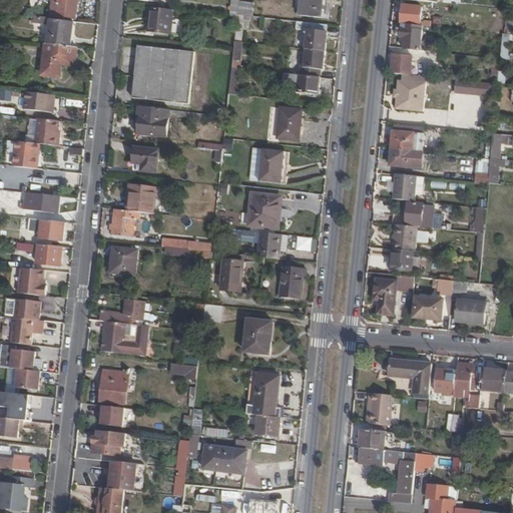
[(76,0),(52,0),(51,18),(75,20),(76,0)]
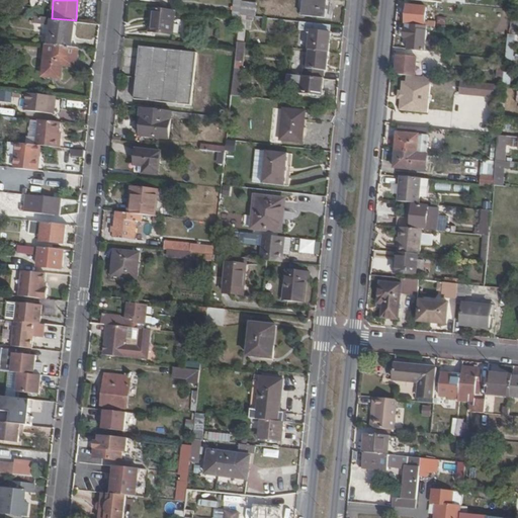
[(234,0),(234,13),(243,14),(244,3),(244,0),(234,0)]
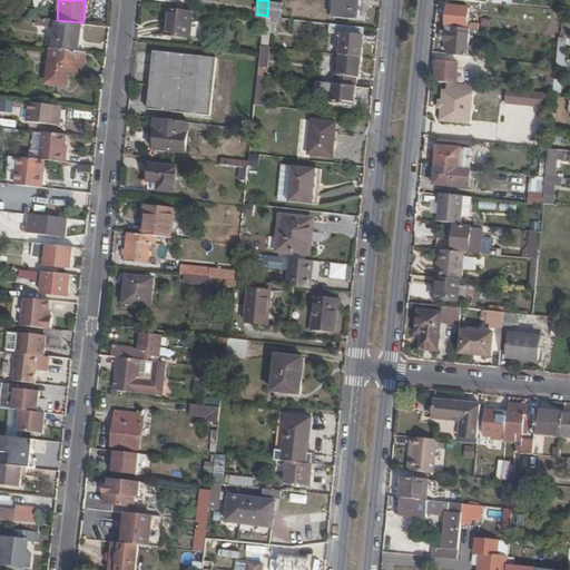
[(361,21),(362,0),(337,0),(336,19),(361,21)]
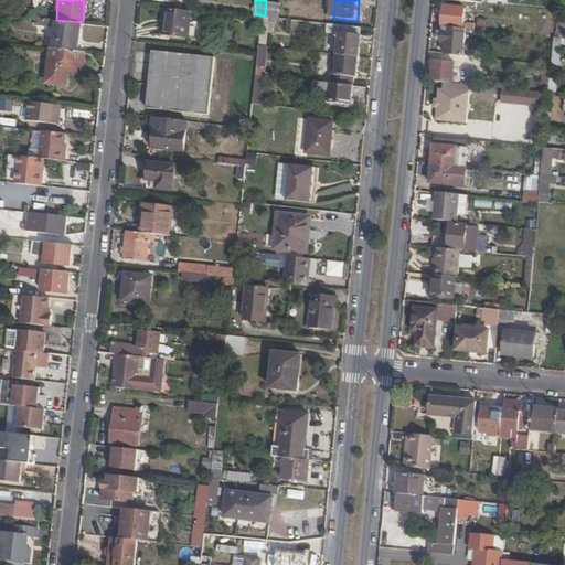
[(264,19),(278,20),(279,6),(266,3),(265,16),(264,19)]
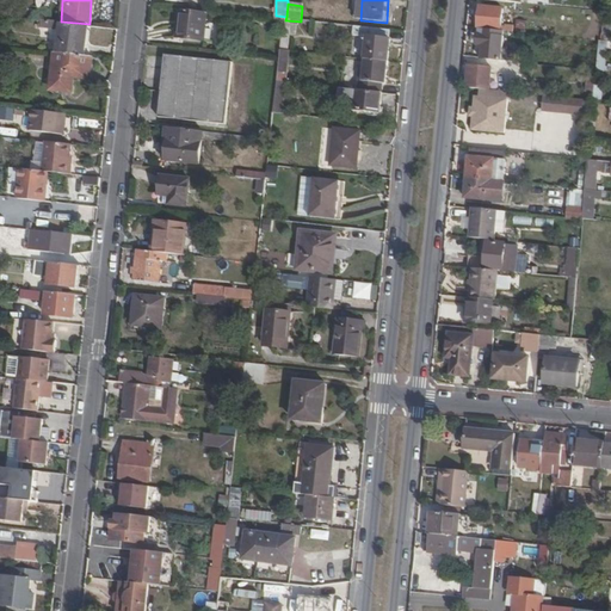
[(479,6),(476,29),(477,29),(501,31),(513,32),(514,26),(505,25),(505,28),(500,26),(503,8),(479,6)]
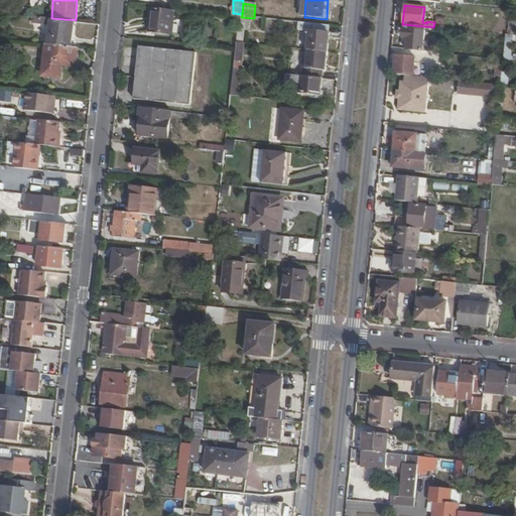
[(175,13),(150,11),(149,19),(152,19),(150,33),(172,36),(175,13)]
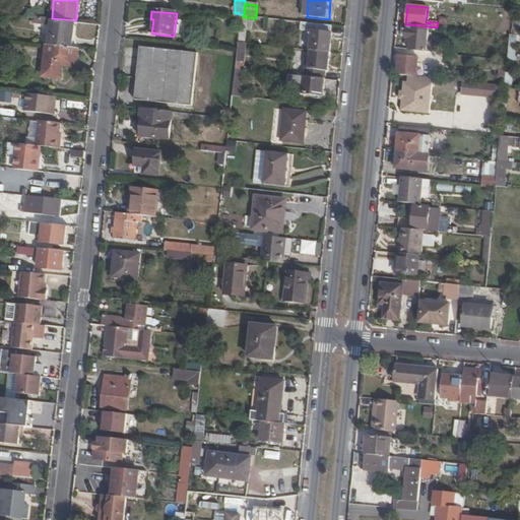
[(50,46),(73,49),(74,44),(72,43),(73,23),(53,21),(50,46)]
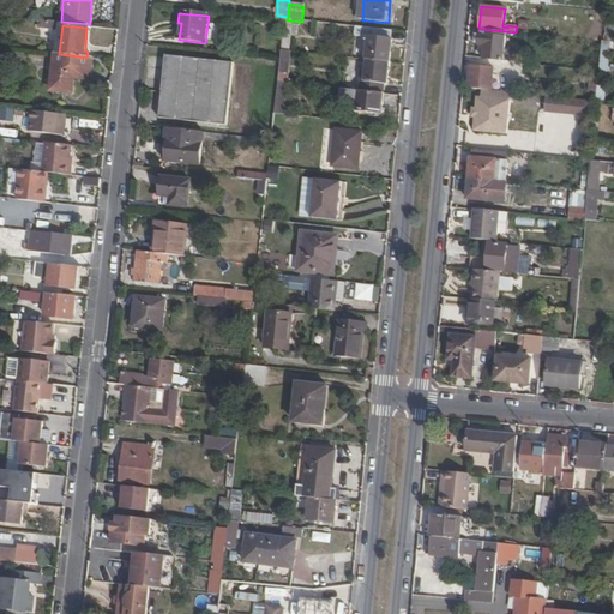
[(368,62),(392,65),(395,43),(393,43),(395,32),(355,28),(354,38),(371,41),(368,62)]
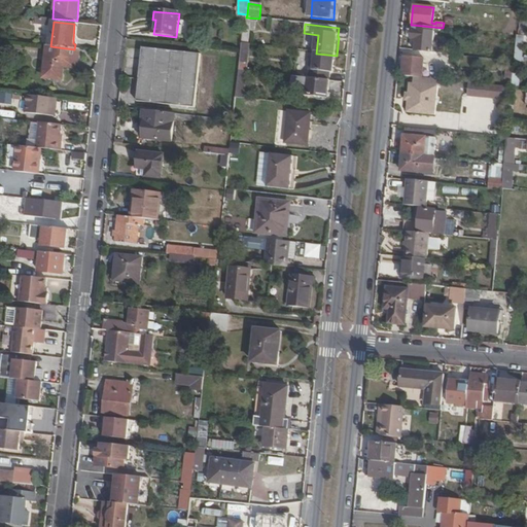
[(415,39),(414,51),(445,55),(446,43),(431,42),(432,27),(412,25),(412,30),(410,30),(409,39),(415,39)]
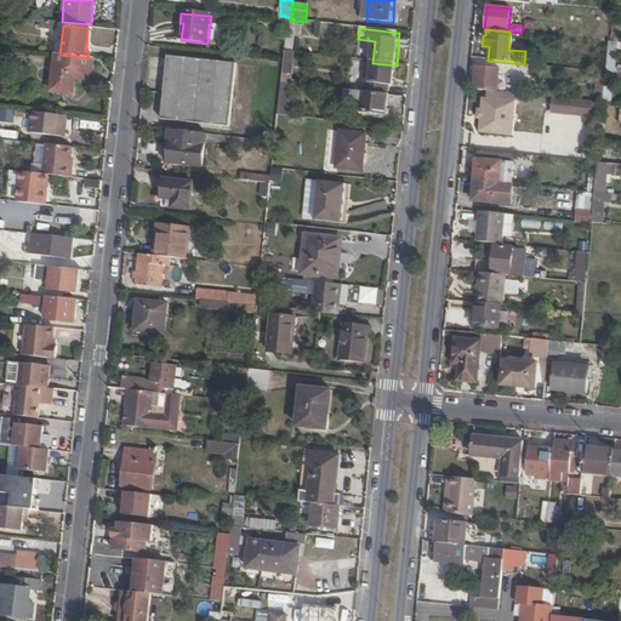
[(615,41),(608,41),(605,64),(605,66),(604,72),(613,73),(615,41)]
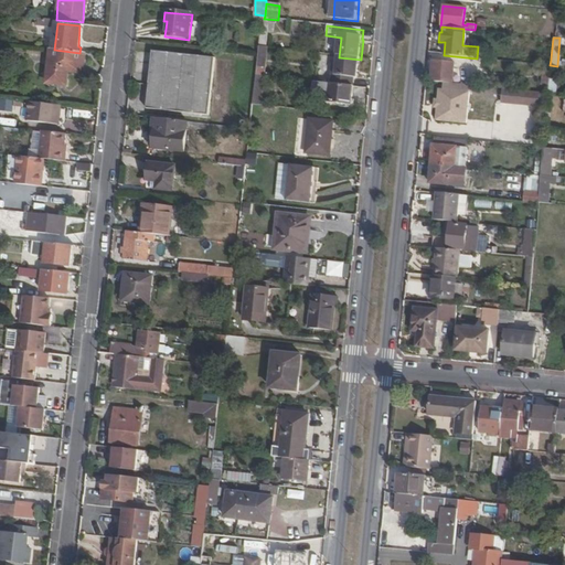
[(84,63),(85,54),(80,53),(54,50),(51,50),(46,83),(57,84),(57,82),(66,83),(67,73),(80,74),(81,63),(84,63)]
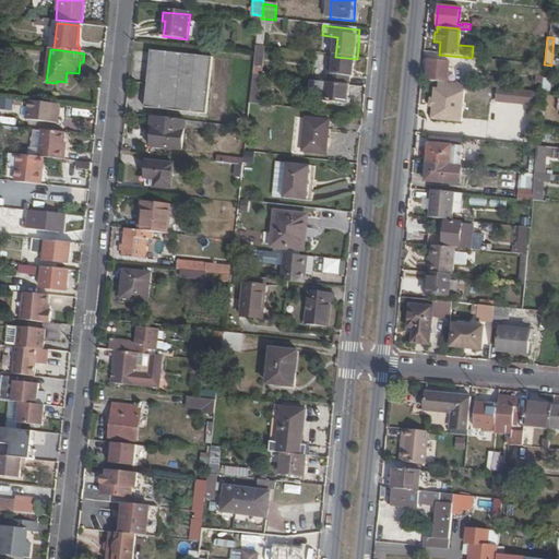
[(258,49),(258,57),(256,69),(263,70),(265,49),(258,49)]
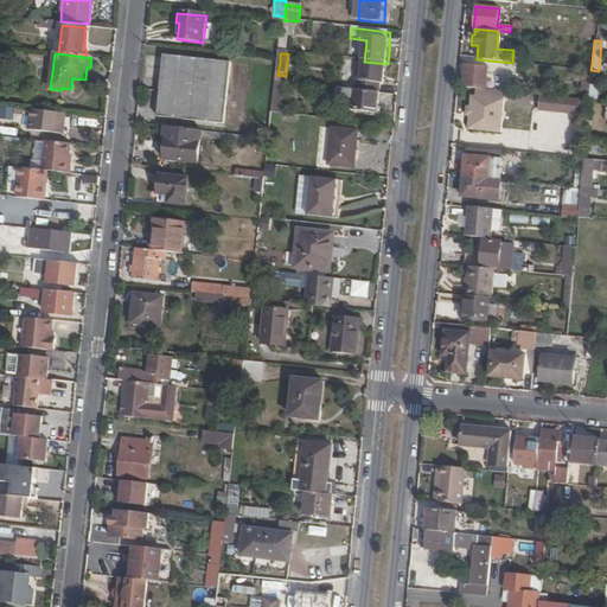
[(225,126),(231,64),(166,57),(159,119),(225,126)]
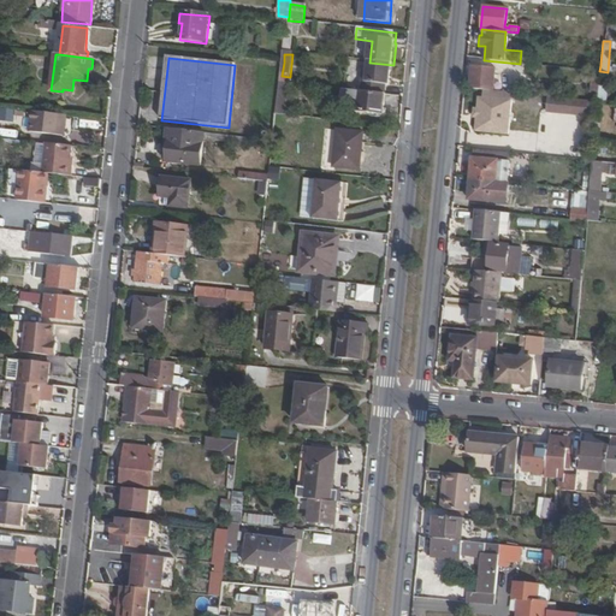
[(367,94),(386,96),(388,87),(391,88),(394,65),(369,63),(367,86),(368,86),(367,94)]
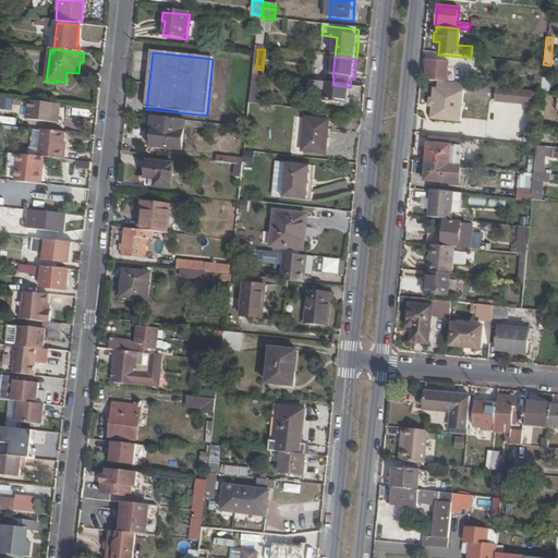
[(426,59),(424,80),(453,83),(456,67),(447,65),(447,60),(426,59)]
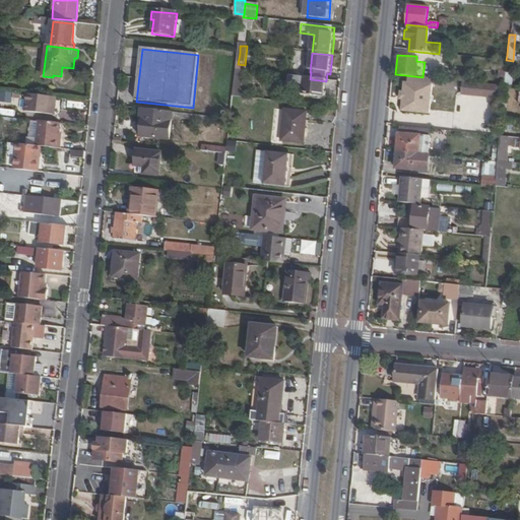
[(506,65),(506,64),(499,63),(497,78),(504,79),(505,72),(505,68),(506,65)]
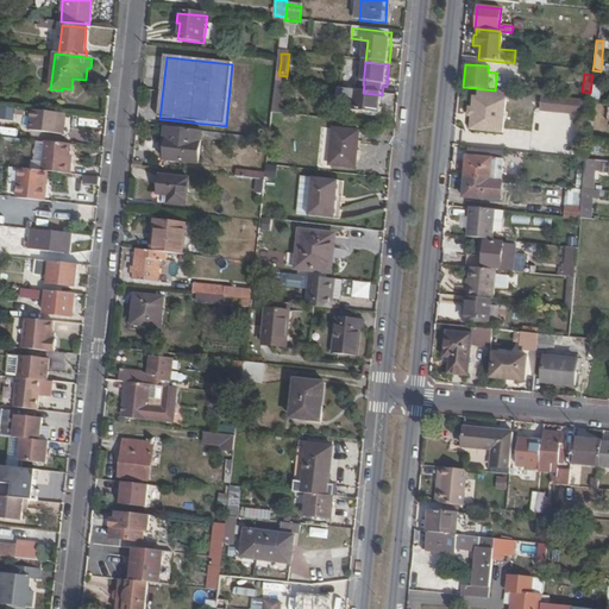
[(590,100),(598,101),(600,86),(591,85),(590,93),(590,100)]
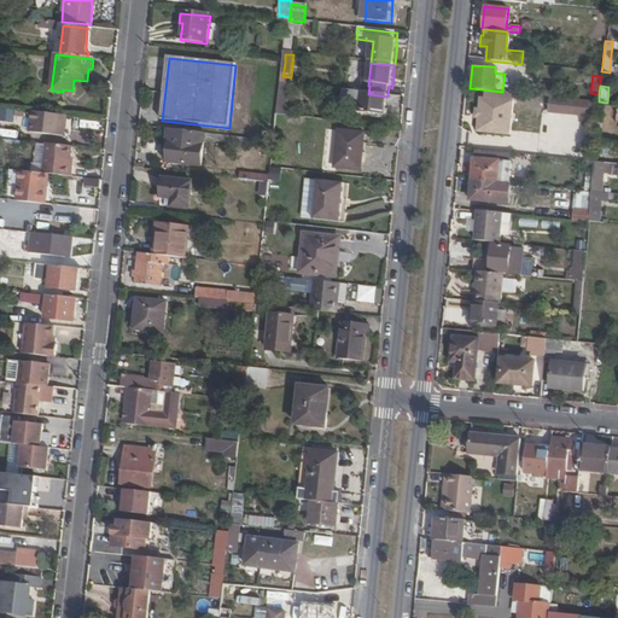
[(361,114),(385,116),(388,97),(368,94),(362,93),(343,92),(342,104),(361,106),(361,114)]
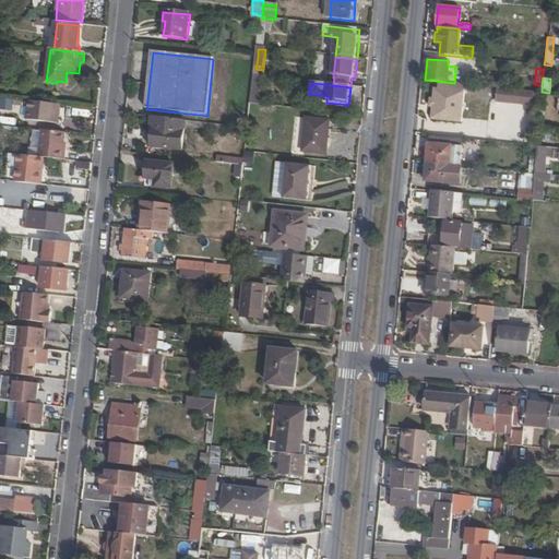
[(251,105),(260,106),(263,85),(254,84),(251,105)]
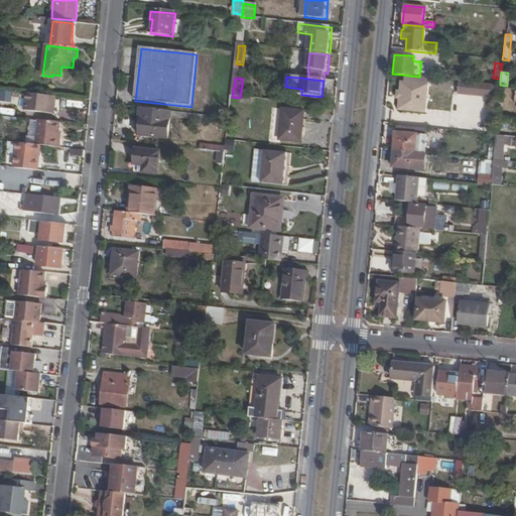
[(427,84),(402,82),(400,108),(425,111),(427,84)]
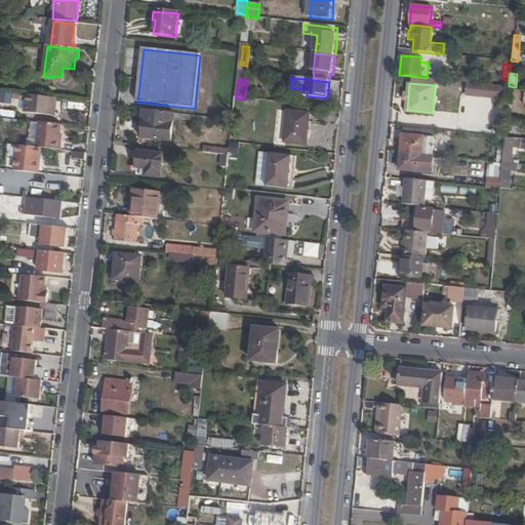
[(465,95),(482,97),(483,85),(466,84),(465,95)]
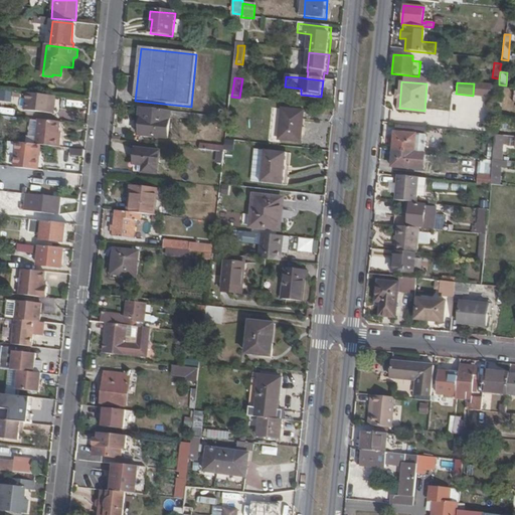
[(26,112),(51,115),(52,96),(28,93),(26,112)]
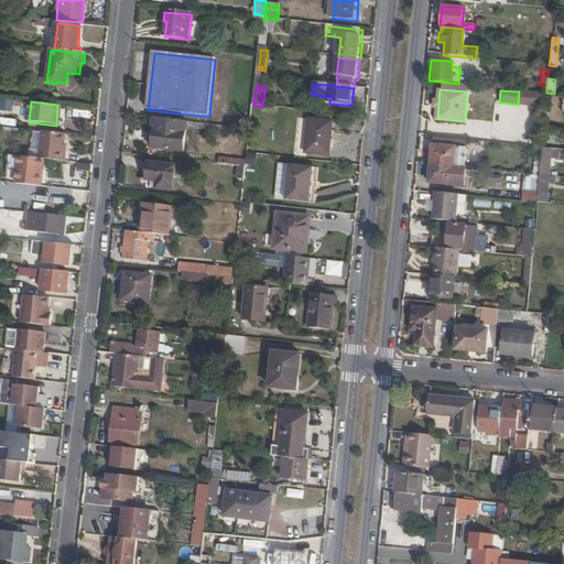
[(158,120),(156,130),(160,130),(158,150),(184,152),(186,130),(187,123),(158,120)]
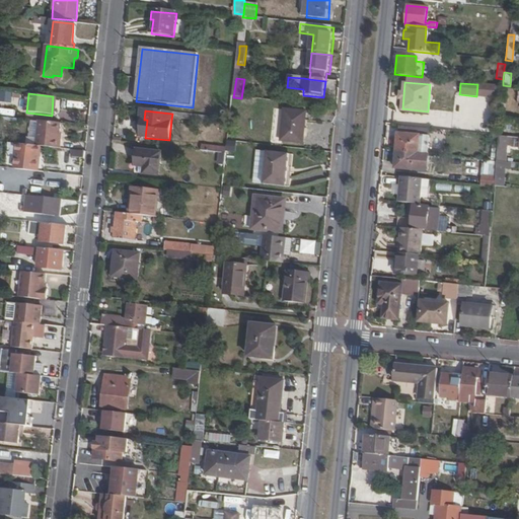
[(306,116),(286,113),(283,141),(303,144),(306,116)]
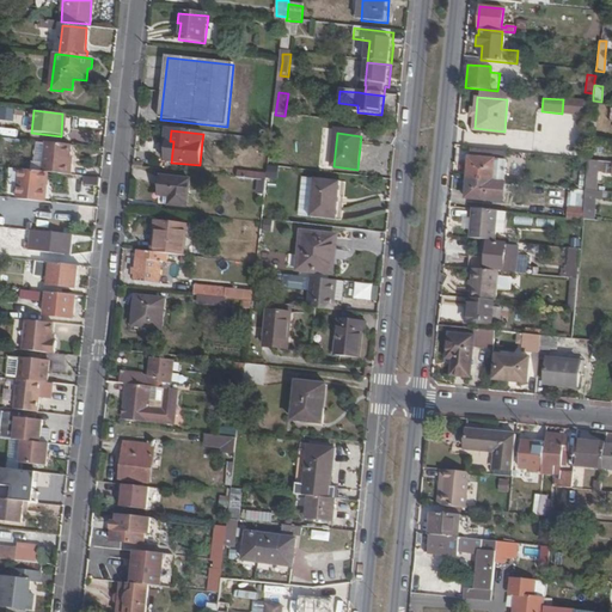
[(202,141),(251,146),(251,139),(203,134),(202,141)]
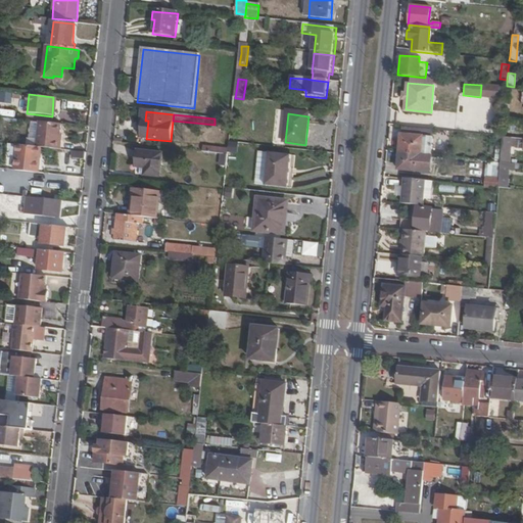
[(61,135),(62,125),(41,122),(38,147),(42,147),(62,149),(63,141),(60,141),(61,135)]
